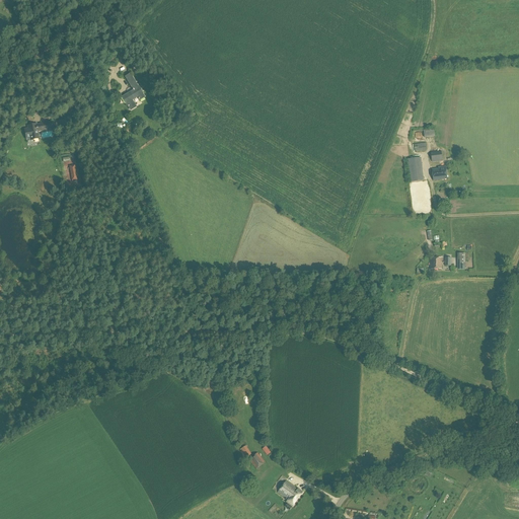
[(138,87),(130,74),(126,77),(134,90),(122,97),(126,103),(127,103),(130,109),(135,106),(132,100),(138,96),(140,100),(144,97),(142,93),(143,93),(139,87),(138,87)]
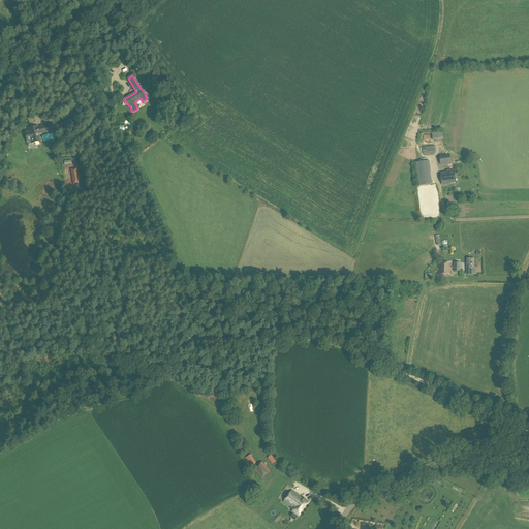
[(40,142),(39,134),(55,131),(53,123),(38,126),(29,128),(30,130),(25,131),(27,143),(31,142),(31,144),(40,142)]
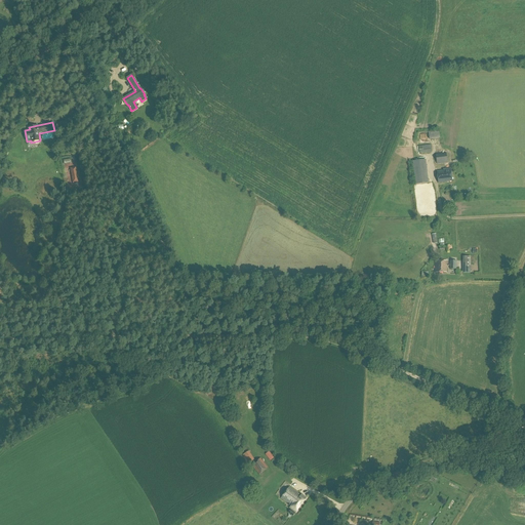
[(430,139),(440,138),(439,130),(429,131),(430,139)]
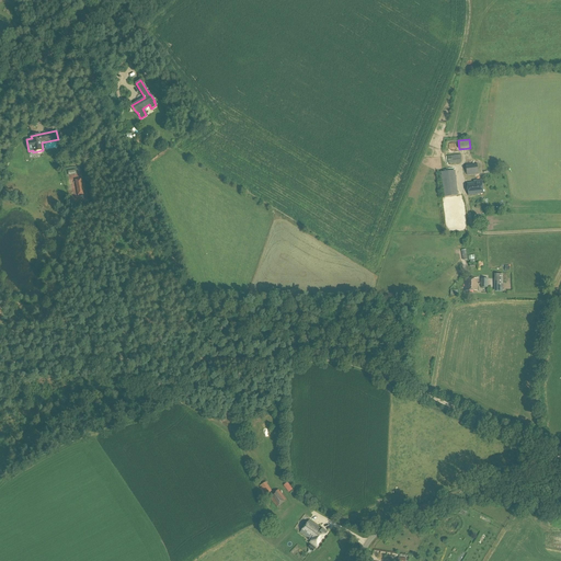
[(448,164),(461,162),(460,155),(447,157),(448,164)]
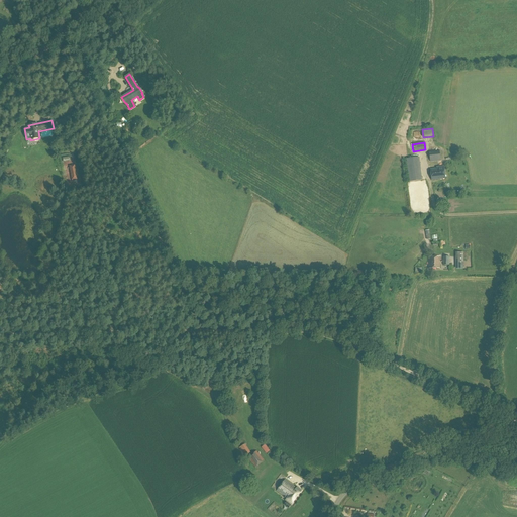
[(430,162),(441,161),(439,150),(429,151),(430,162)]
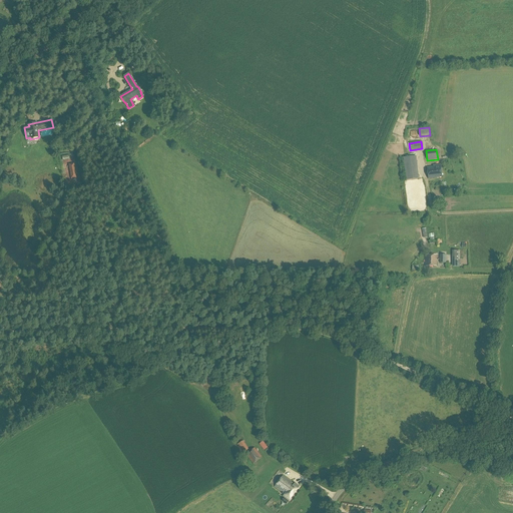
[(406,180),(419,179),(416,156),(403,157),(406,180)]
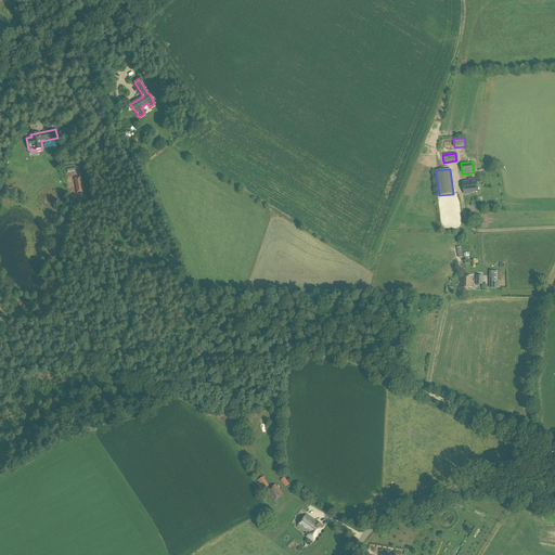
[(80,177),(74,178),(75,185),(82,184),(81,177),(80,177)]
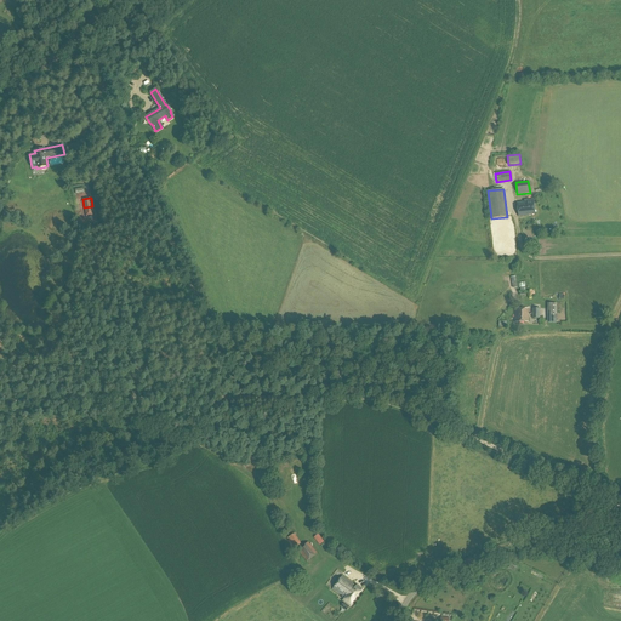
[(519,216),(535,214),(534,199),(524,200),(525,203),(517,204),(519,216)]
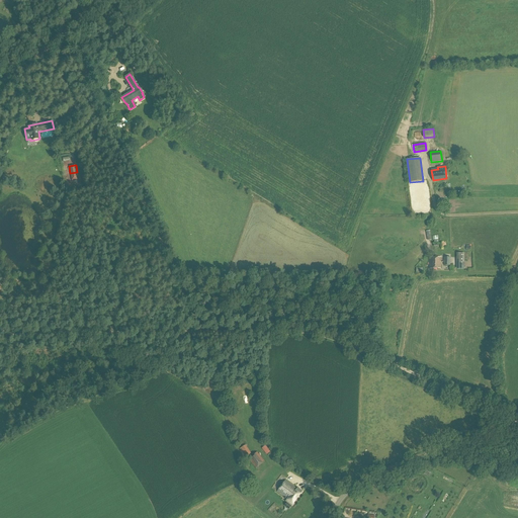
[(430,269),(441,268),(441,257),(430,257),(430,269)]
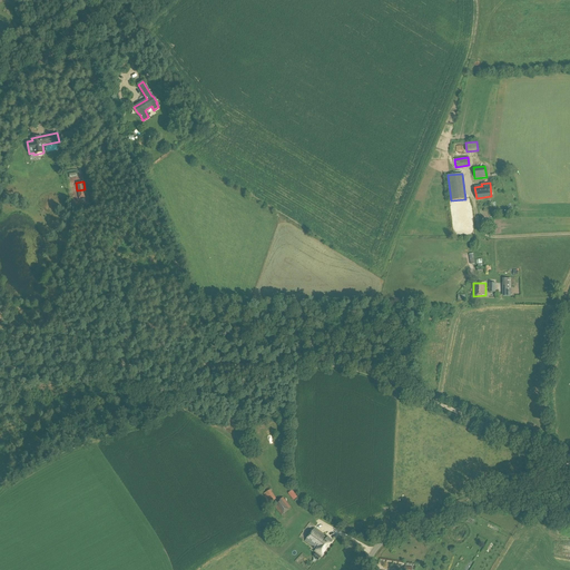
[(269,503),(276,499),(271,490),(263,494),(269,503)]
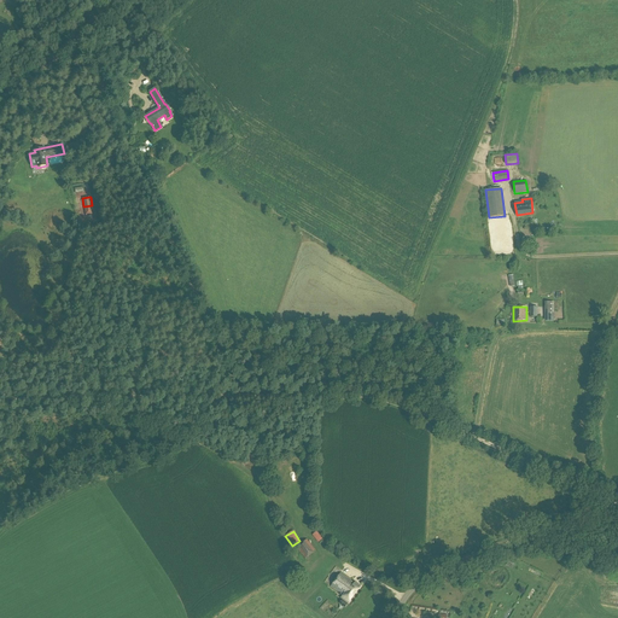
[(319,542),(322,538),(316,531),(313,535),(319,542)]
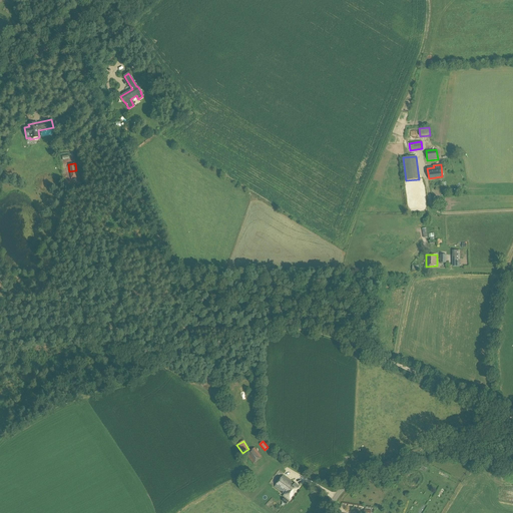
[(252,464),(262,457),(254,448),(245,454),(252,464)]
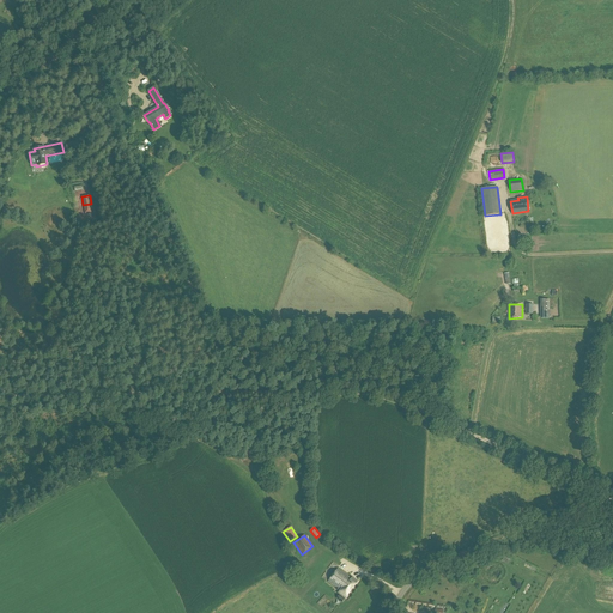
[(352,578),(338,569),(328,582),(338,589),(347,596),(358,581),(352,577),(352,578)]
